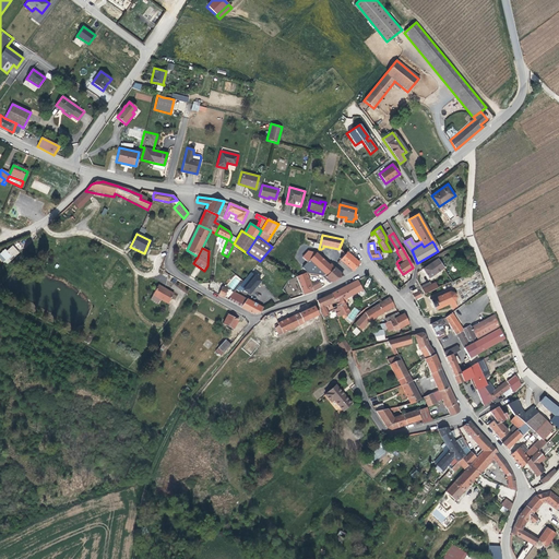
[(0,265),(2,269),(12,260),(6,252),(0,258),(0,257),(0,265)]
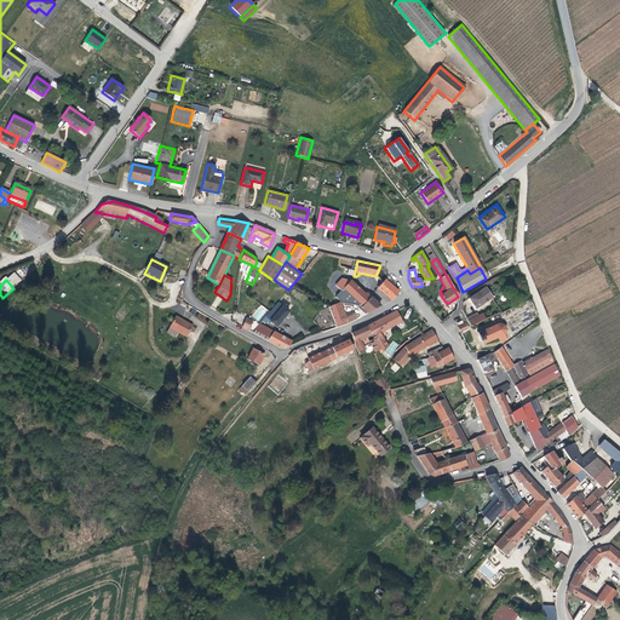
[(365,294),(354,283),(350,280),(342,288),(345,292),(359,305),(361,308),(372,297),(367,292),(365,294)]
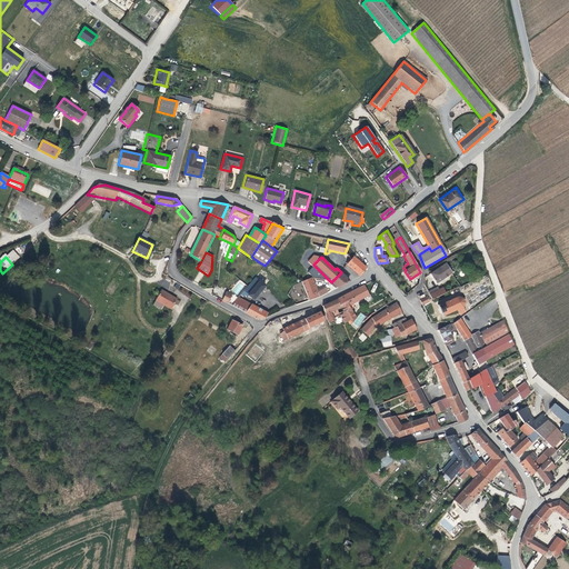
[(359,276),(365,268),(352,257),(347,265),(359,276)]
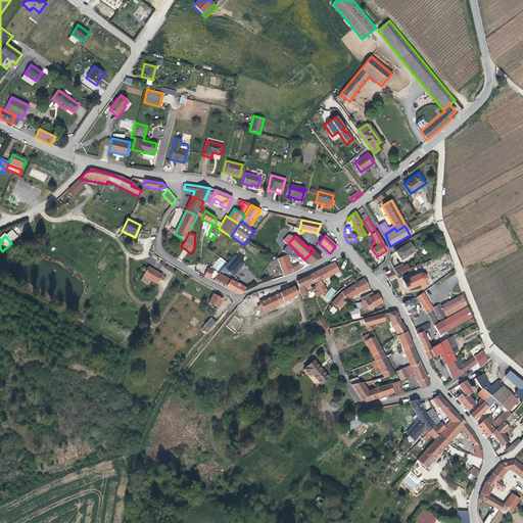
[(414,251),(409,242),(395,251),(400,260),(414,251)]
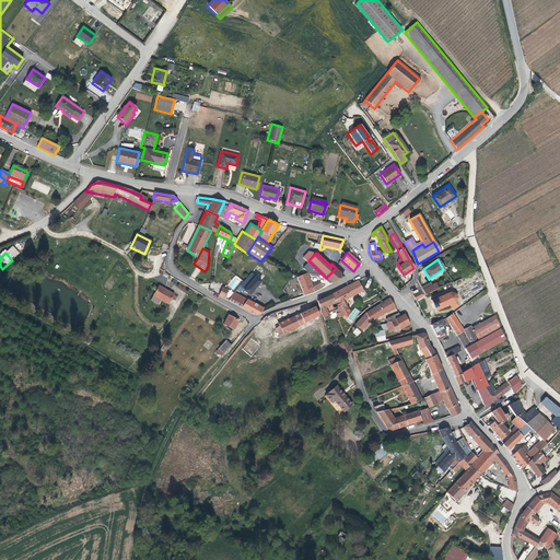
[(343,277),(336,268),(326,278),(324,276),(322,278),(329,286),(333,283),(343,277)]
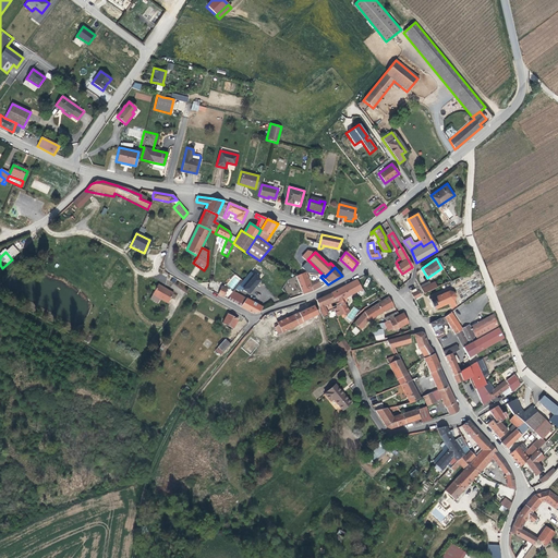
[(313,292),(322,288),(318,282),(311,286),(305,273),(295,277),(291,280),(293,283),(296,280),(303,295),(313,292)]
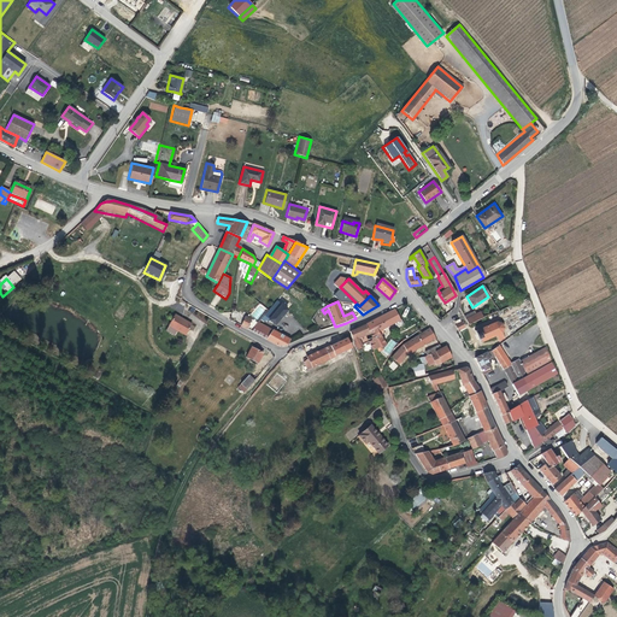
[(268,312),(260,322),(263,323),(264,322),(266,323),(268,321),(274,325),(287,311),(277,303),(268,312)]
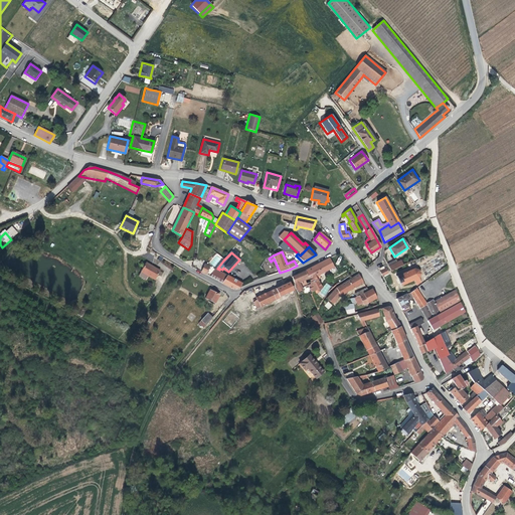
[(334,268),(329,259),(305,272),(307,275),(314,272),(316,275),(320,274),(329,270),(334,268)]
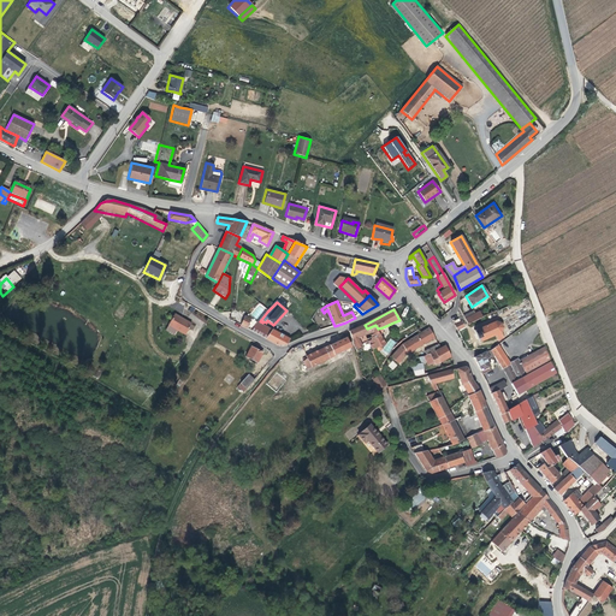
[(473,312),(463,318),(467,326),(481,318),(479,312),(474,314),(473,312)]
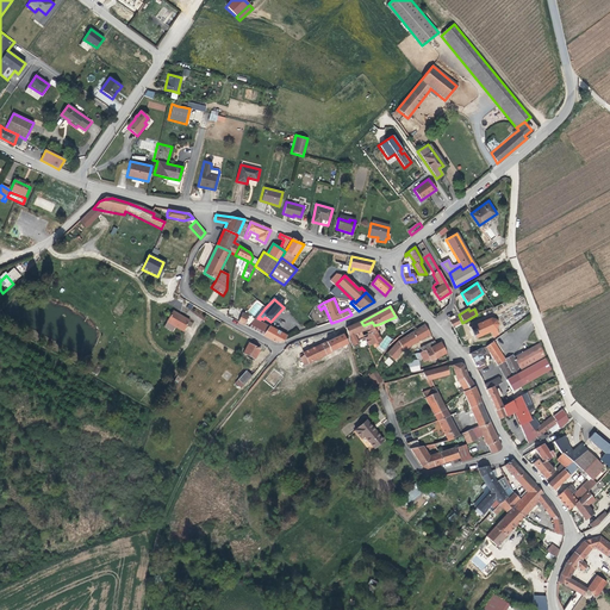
[(192,322),(184,317),(182,318),(174,313),(166,328),(174,332),(178,328),(186,332),(192,322)]
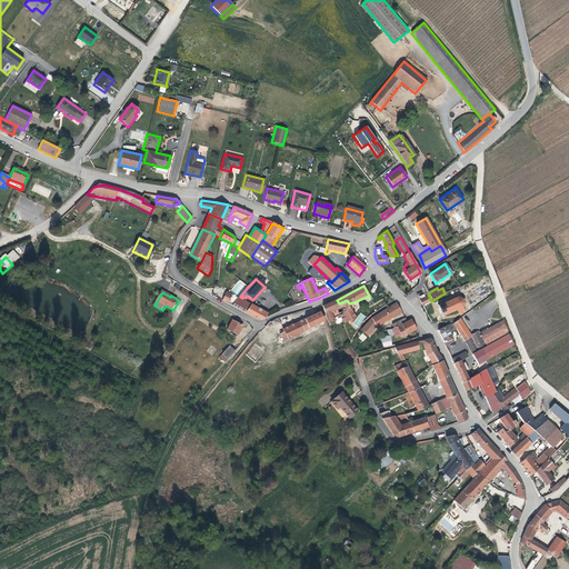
[(222,301),(231,307),(238,299),(227,293),(222,301)]
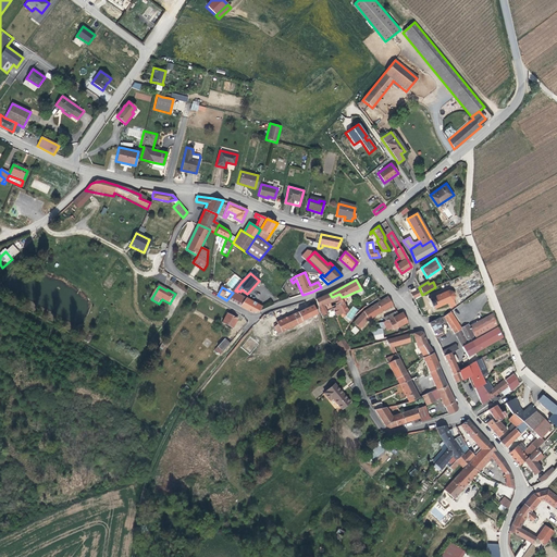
[(455,297),(452,293),(448,291),(429,300),(432,310),(447,304),(449,308),(454,306),(452,301),(455,297)]
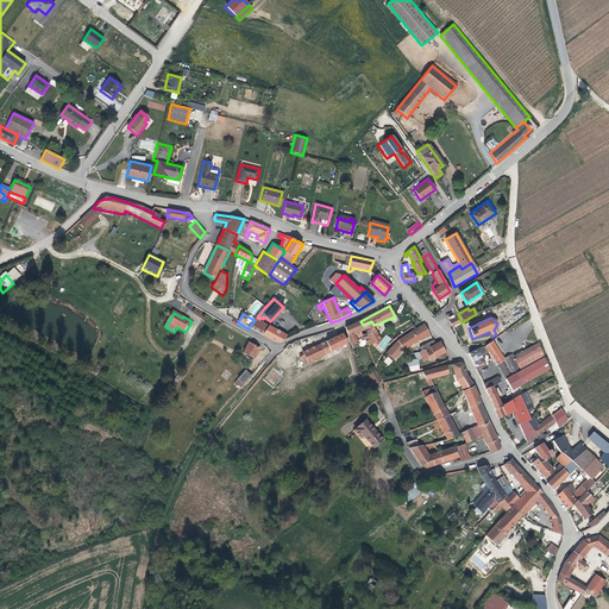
[(248,328),(263,336),(268,327),(255,320),(248,328)]
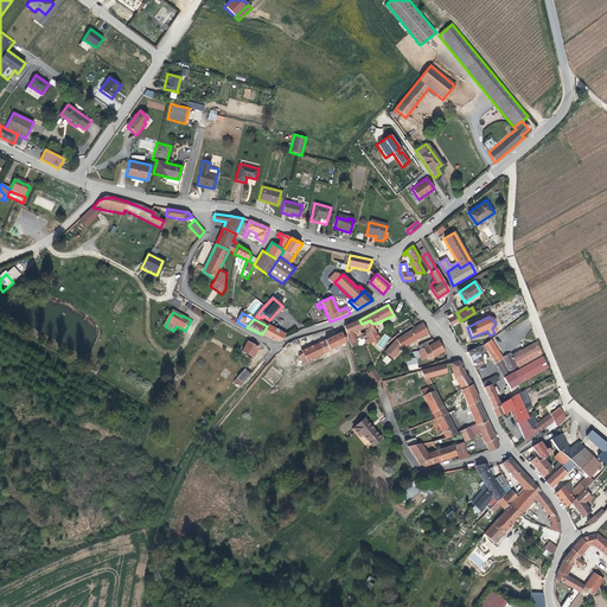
[(366,345),(371,343),(368,337),(376,332),(375,330),(374,327),(372,324),(370,320),(362,324),(359,320),(344,326),(350,345),(357,343),(356,340),(363,338),(366,345)]
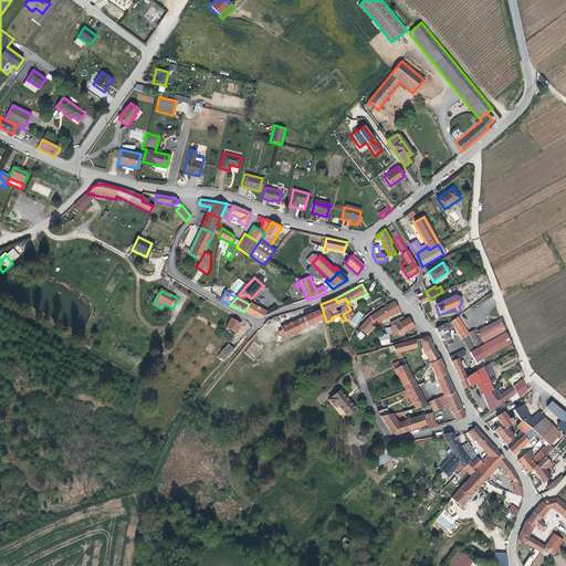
[(383,308),(369,317),(374,326),(399,310),(394,302),(383,308)]
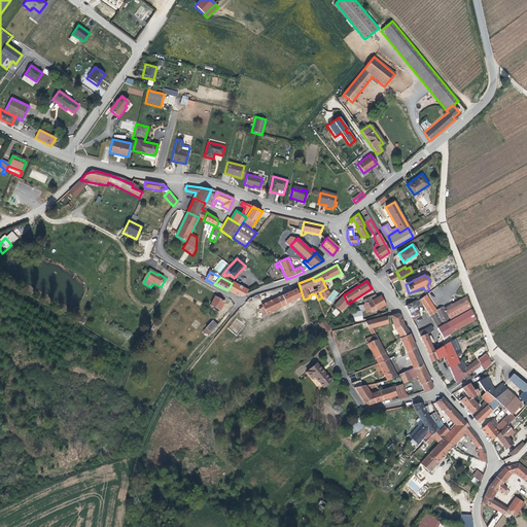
[(242,297),(245,295),(247,291),(232,283),(227,290),(238,296),(242,297)]
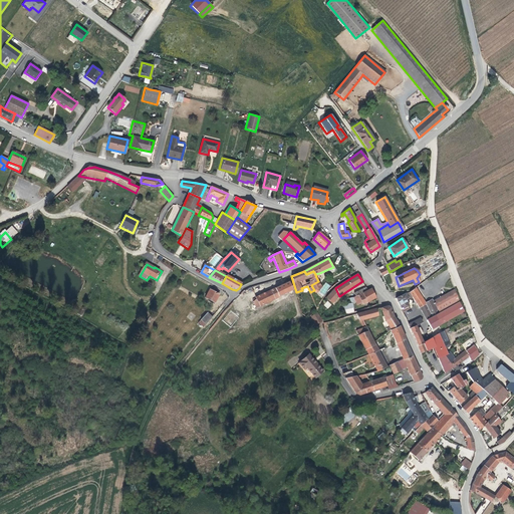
[(292,290),(289,281),(256,297),(257,301),(260,306),(280,296),(292,290)]
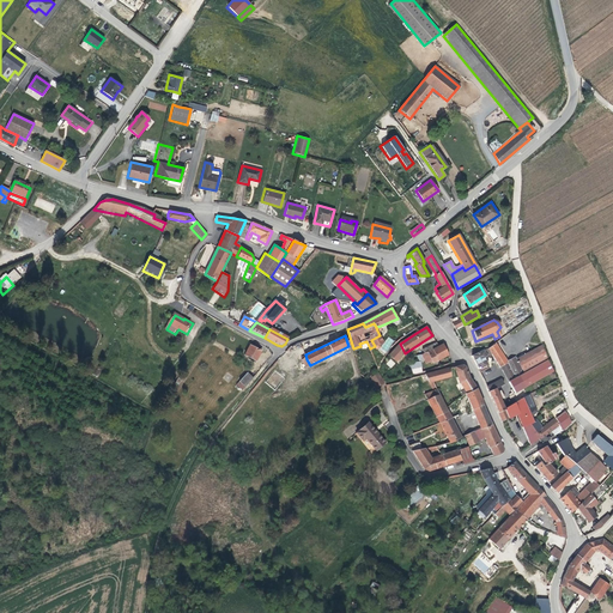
[(371,340),(375,346),(382,343),(380,335),(371,340)]
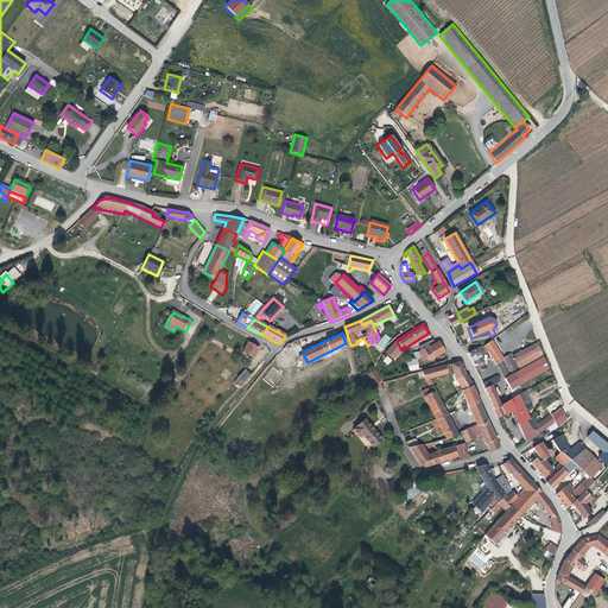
[(386,334),(377,346),(382,350),(392,339),(386,334)]
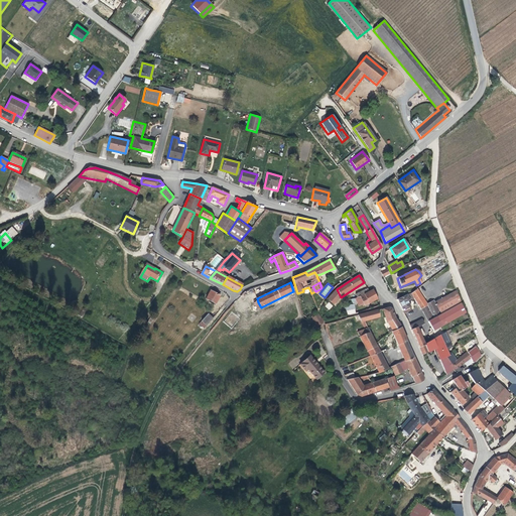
[(358,296),(369,291),(367,288),(356,293),(358,296)]
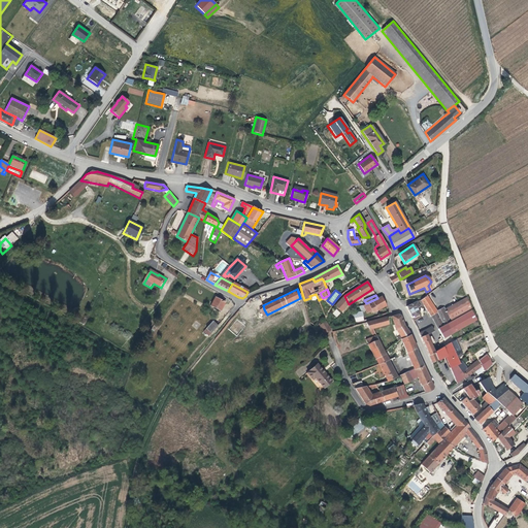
[(422,299),(420,300),(423,305),(429,316),(430,315),(433,314),(436,311),(431,304),(427,295),(422,299)]
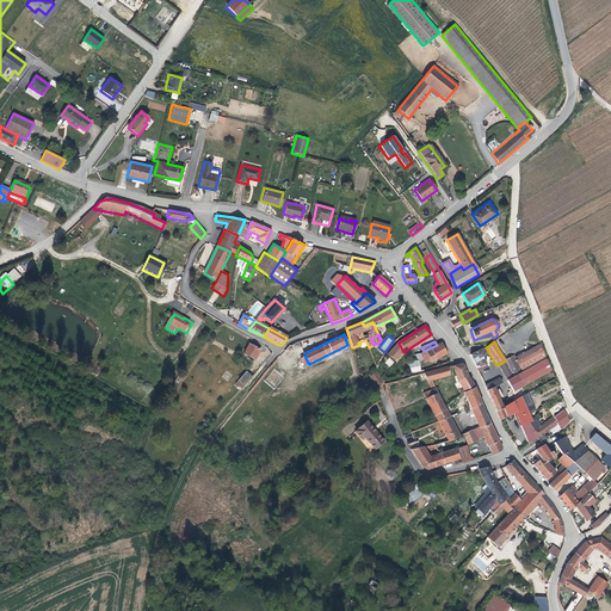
[(399,365),(406,357),(403,352),(399,343),(393,350),(388,356),(399,365)]
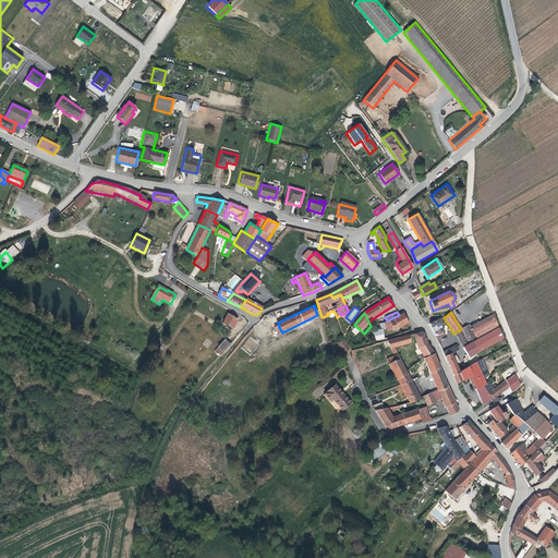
[(398,329),(408,324),(402,313),(399,315),(387,320),(384,323),(388,330),(391,329),(392,330),(397,328),(398,329)]
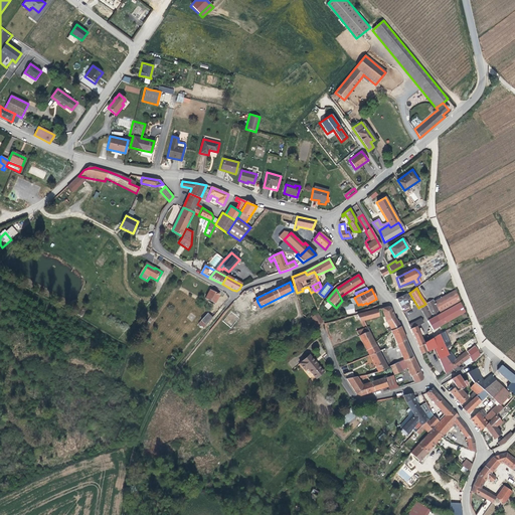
[(215,304),(220,295),(210,291),(206,299),(215,304)]
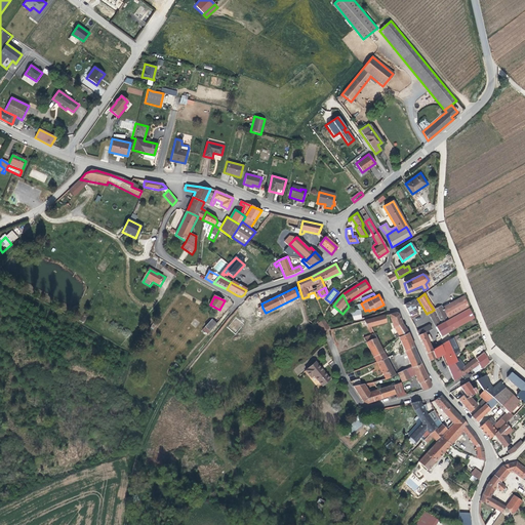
[(467,310),(469,309),(463,296),(460,298),(467,310)]
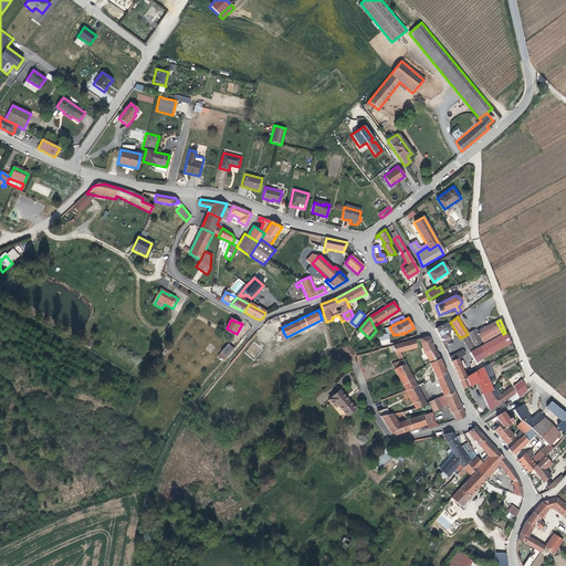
[(447,323),(439,327),(435,328),(442,344),(449,341),(448,337),(450,337),(446,331),(453,327),(450,322),(447,323)]
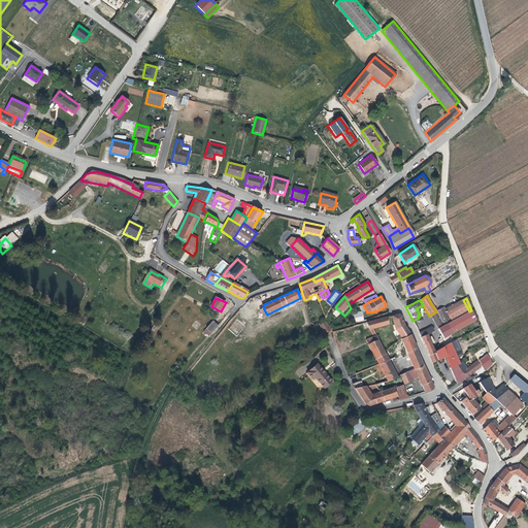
[(432,319),(438,328),(469,311),(463,300),(443,309),(442,307),(436,311),(433,314),(435,317),(432,319)]
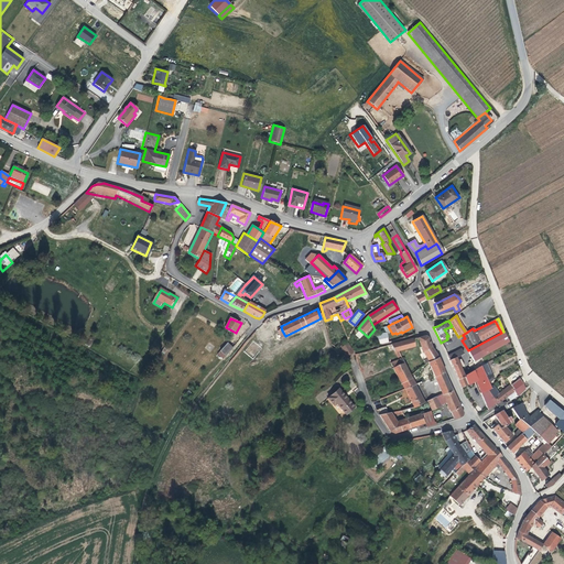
[(268,326),(261,333),(267,338),(273,333),(268,326)]
